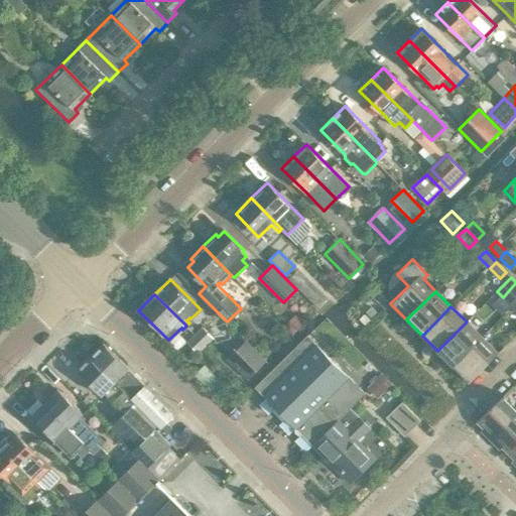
[(437,351),(453,366),(482,337),(467,321),(437,351)]
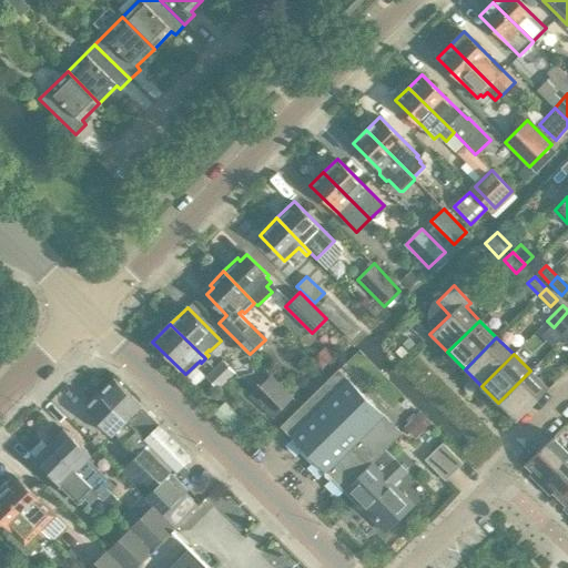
[(223,359),(214,368),(226,379),(234,372),(223,359)]
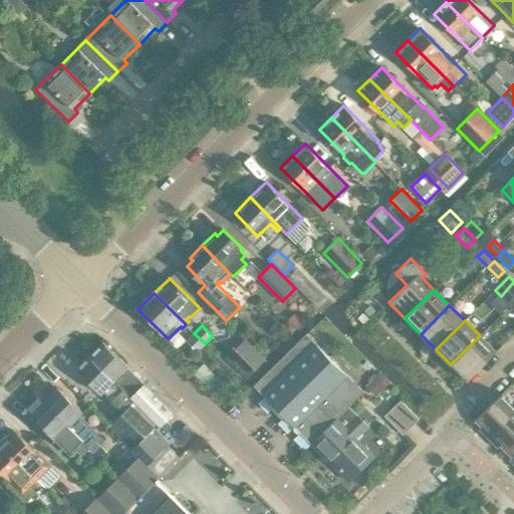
[(197,351),(205,343),(194,333),(186,341),(197,351)]
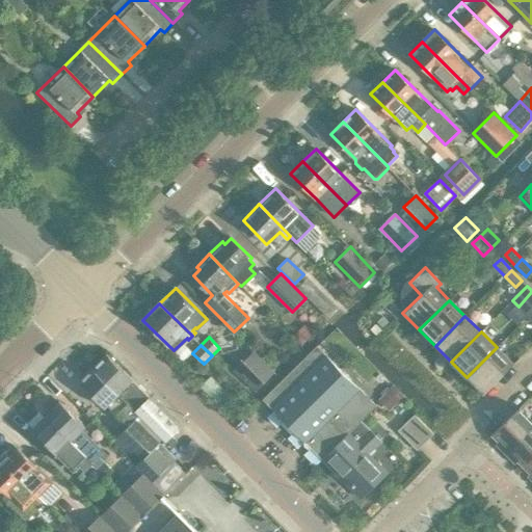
[(317,345),(264,399),(322,459),(348,434),(361,421),(376,405),(317,345)]
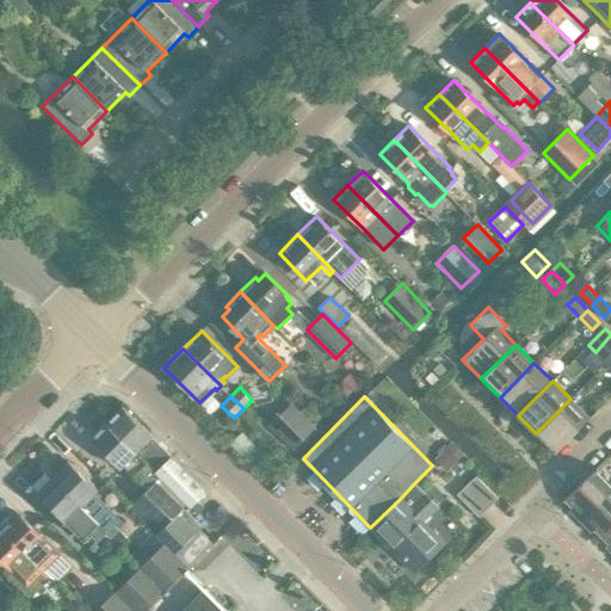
[(555,452),(590,418),(571,399),(536,433),(555,452)]
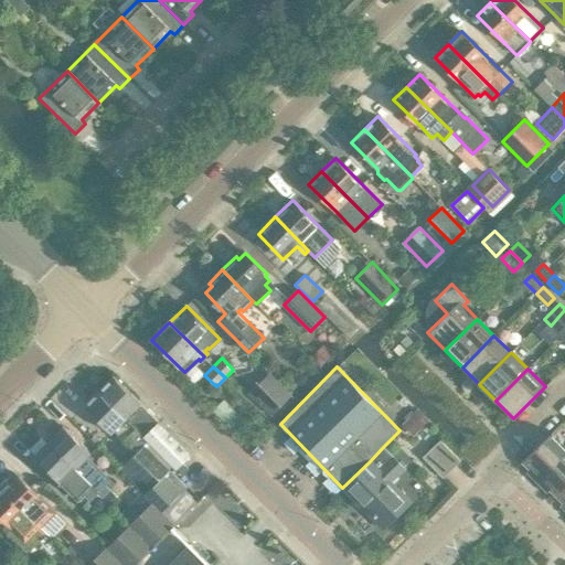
[(269,373),(249,393),(272,415),(291,395),(269,373)]
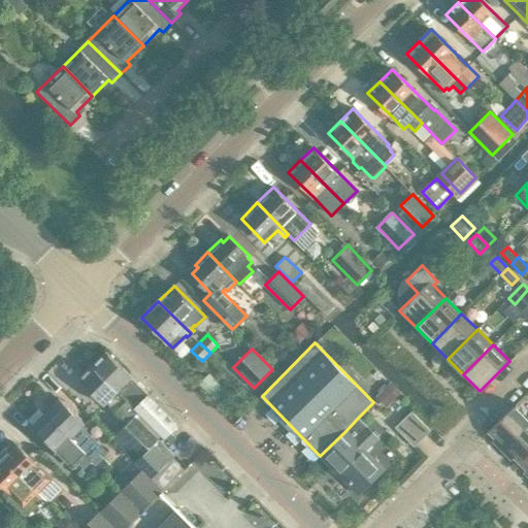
[(147,394),(106,353),(93,366),(134,407),(147,394)]
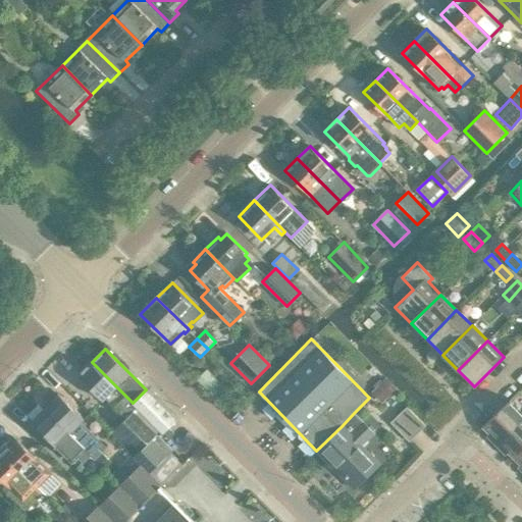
[(137,407),(133,403),(92,362),(77,375),(102,400),(105,398),(123,416),(125,418),(133,412),(137,407)]
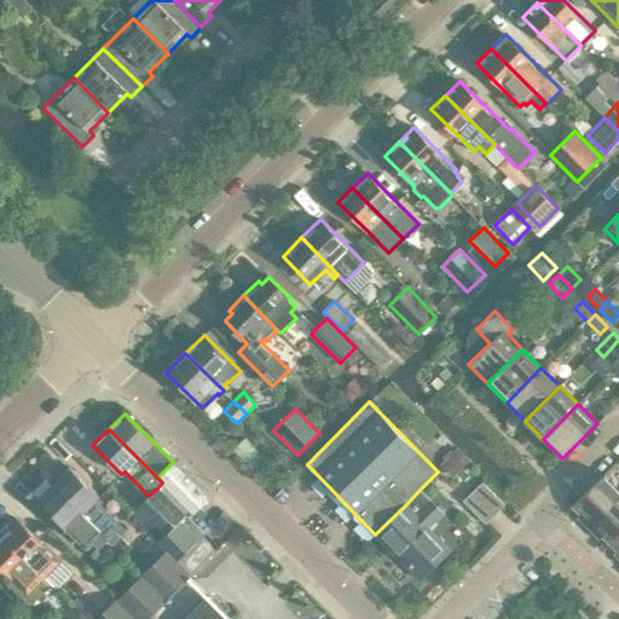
[(209,497),(173,462),(157,478),(162,482),(194,514),(209,497)]
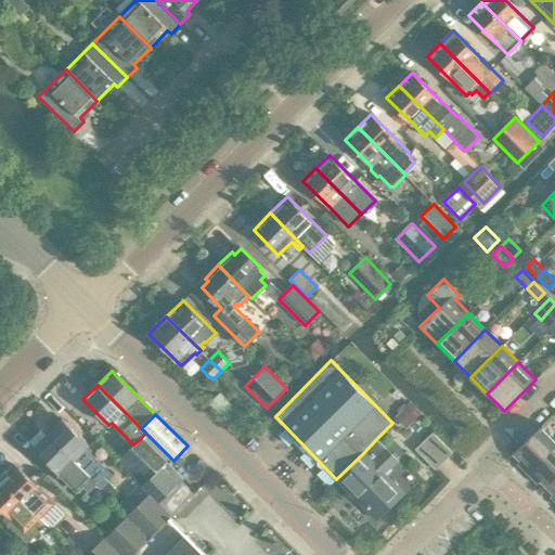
[(112,476),(86,449),(89,446),(63,420),(49,434),(101,487),(112,476)]
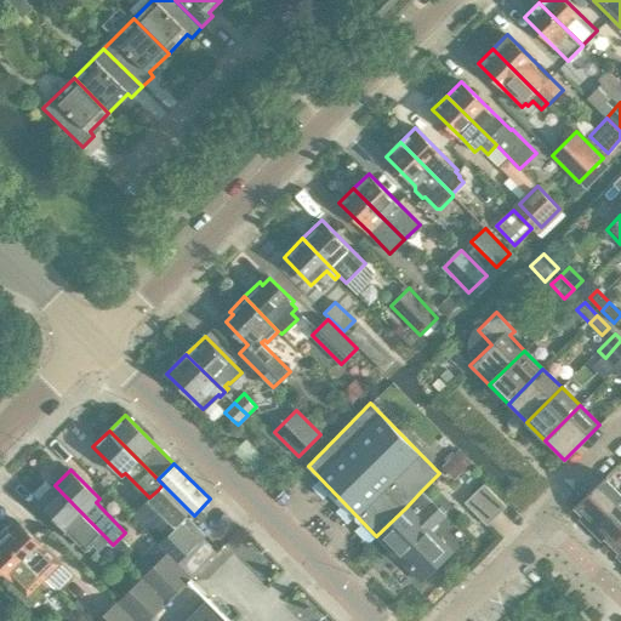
[(590,530),(600,519),(620,499),(620,490),(605,476),(573,508),(581,516),(579,519),(590,530)]
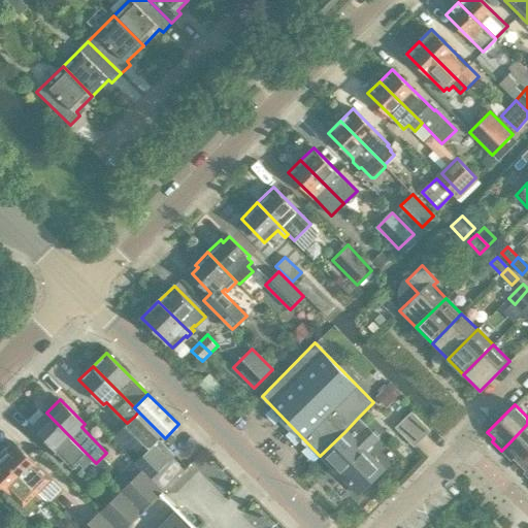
[(395,427),(414,447),(430,430),(411,411),(395,427)]
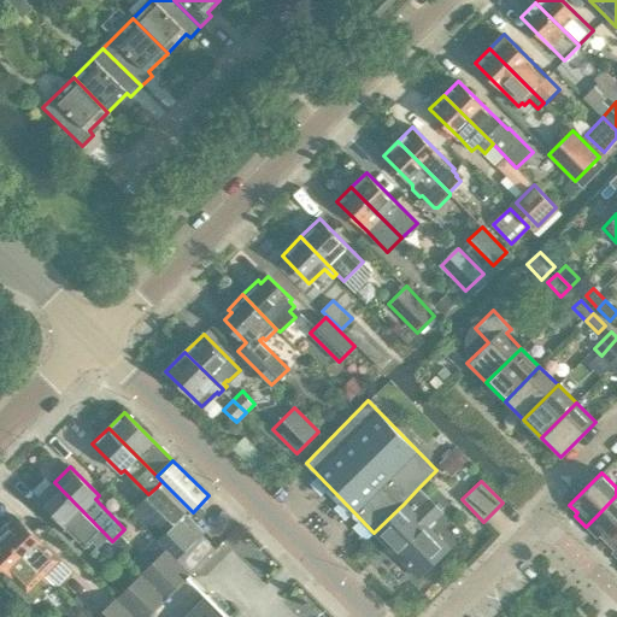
[(107,539),(111,542),(112,541),(54,482),(37,499),(86,547),(93,541),(99,547),(107,539)]
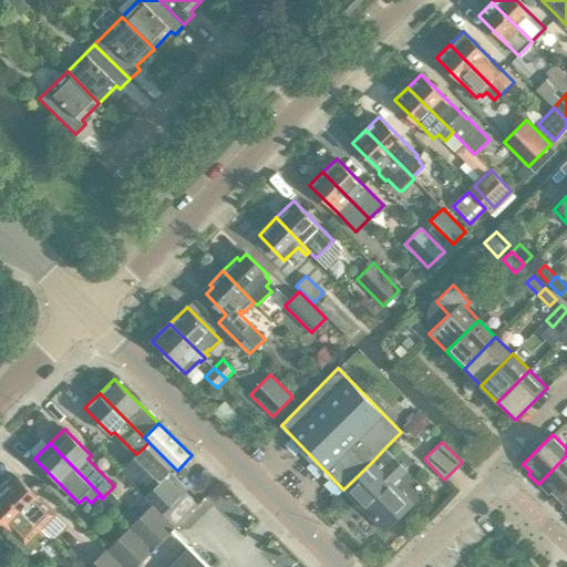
[(121,472),(145,497),(146,496),(163,514),(187,488),(171,471),(169,472),(144,447),(136,454),(134,452),(124,463),(126,465),(121,472)]
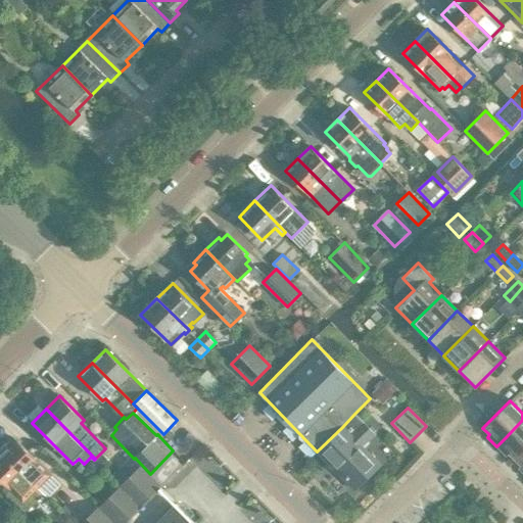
[(317,452),(354,489),(380,465),(362,445),(374,433),(354,414),(342,427),(317,452)]
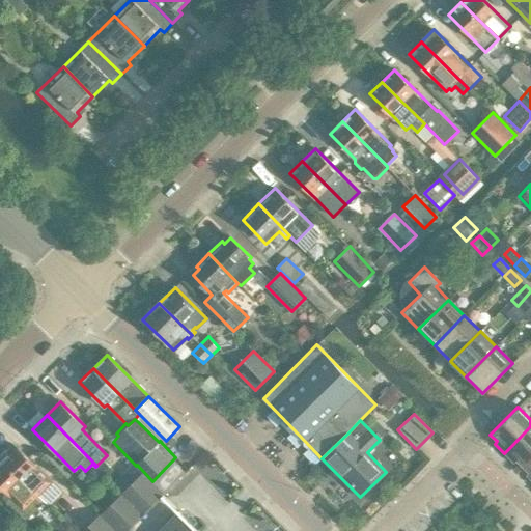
[(516,460),(523,467),(530,457),(530,426),(513,444),(504,453),(514,463),(516,460)]
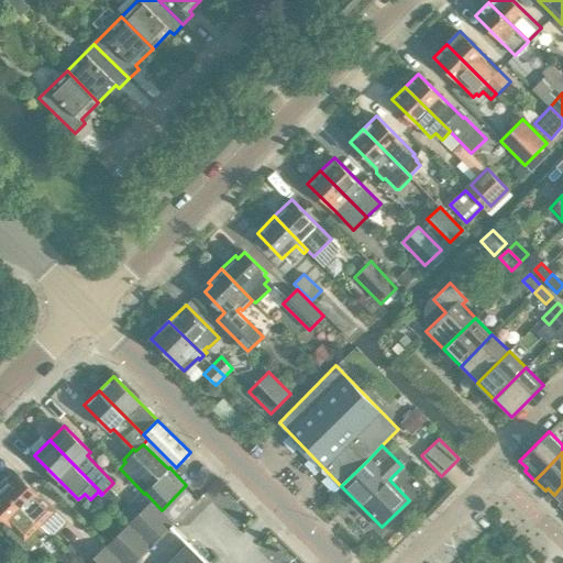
[(2,487),(41,525),(45,520),(40,516),(51,506),(18,472),(2,487)]
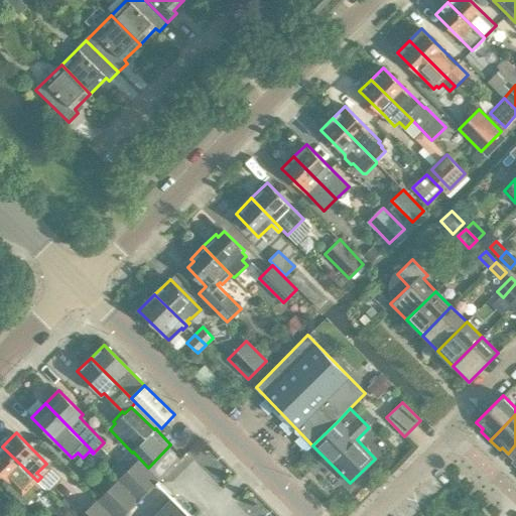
[(2,446),(0,448),(0,471),(10,482),(6,486),(26,505),(43,488),(37,481),(2,446)]
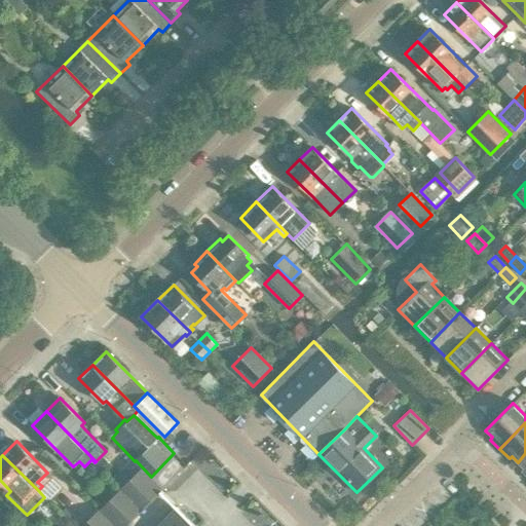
[(141,468),(122,487),(143,508),(161,489),(141,468)]
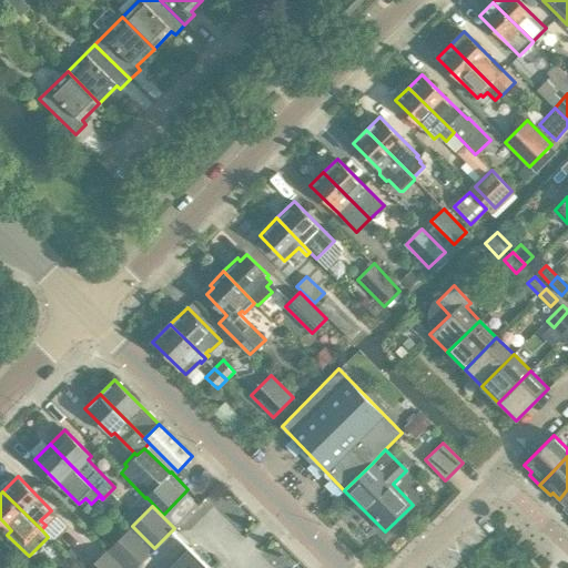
[(132,526),(108,550),(124,567),(133,567),(154,548),(132,526)]
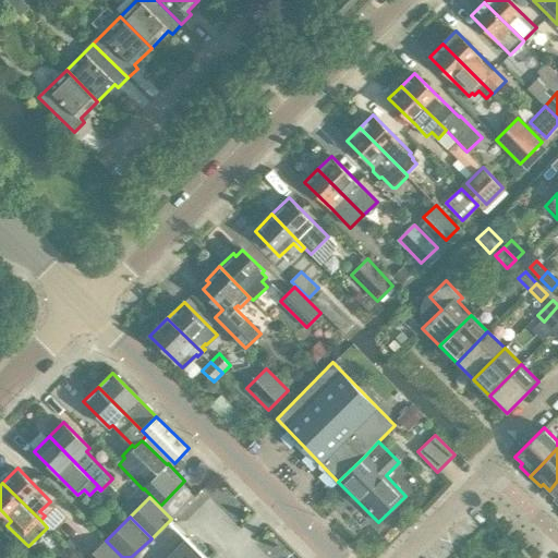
[(207,557),(187,537),(166,557),(207,557)]
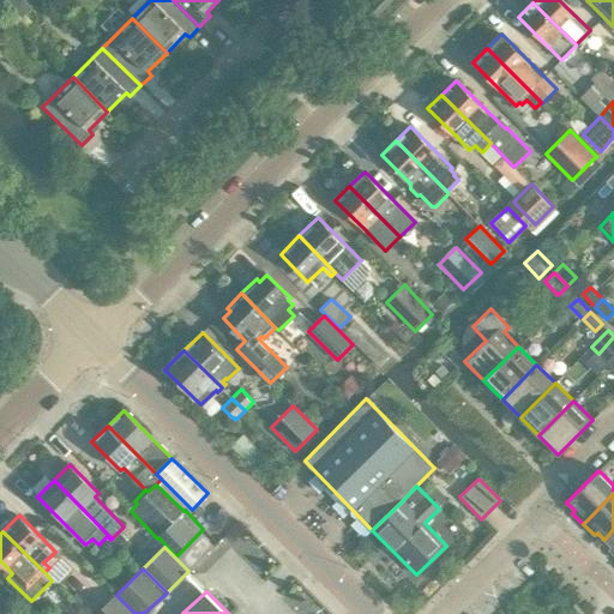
[(131,613),(114,597),(96,613),(131,613)]
